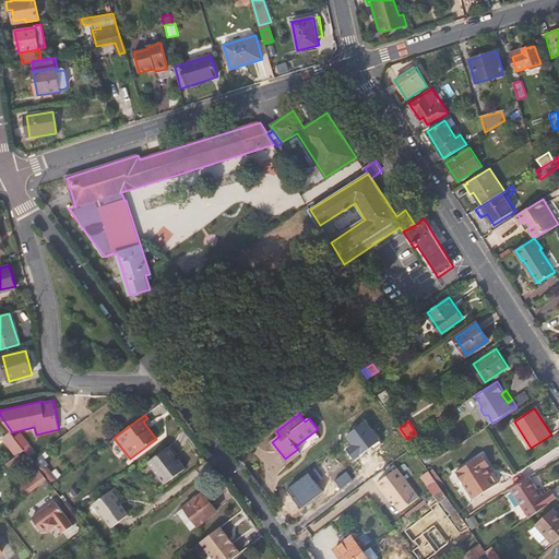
[(21,431),(14,437),(24,450),(28,455),(31,459),(37,453),(21,431)]
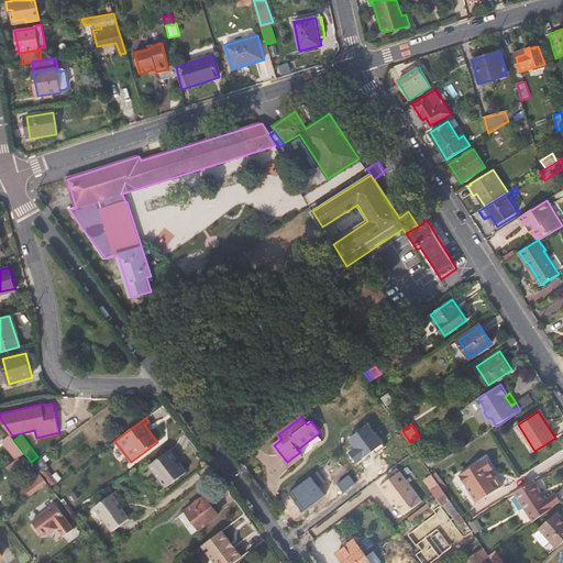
[(14,440),(11,435),(4,441),(18,459),(21,455),(24,453),(14,440)]
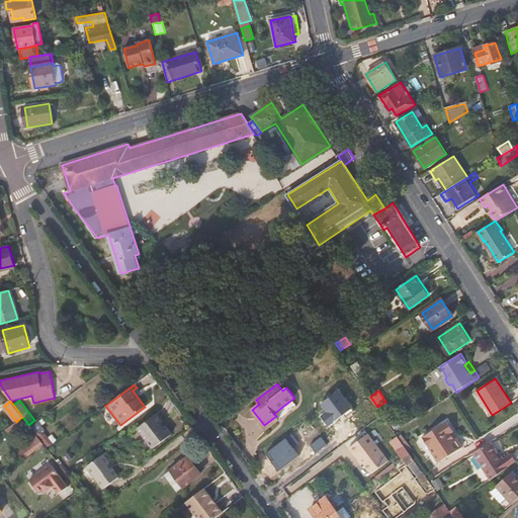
[(156,415),(137,429),(153,449),(172,434),(165,425),(163,427),(160,424),(162,423),(156,415)]
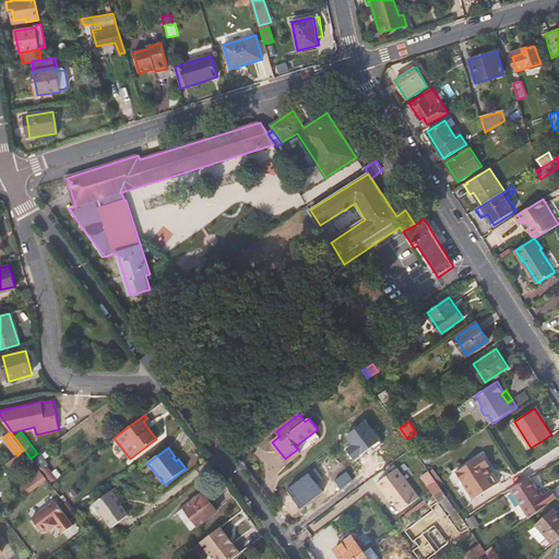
[(301,453),(298,449),(285,459),(288,464),(301,453)]
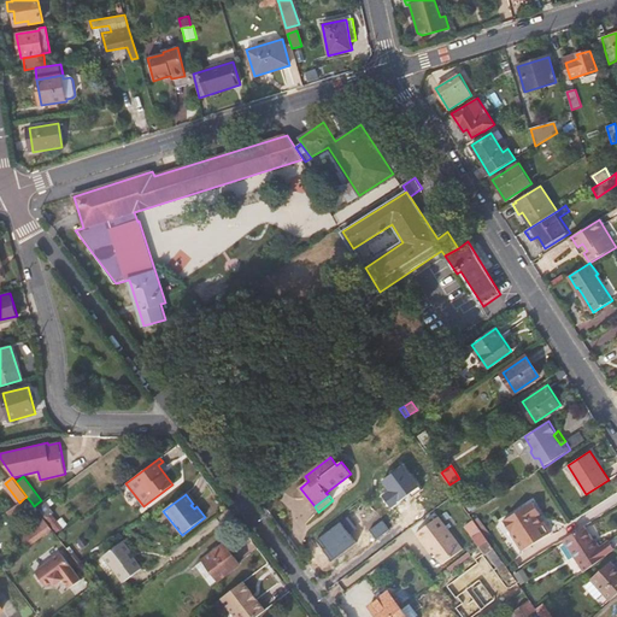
[(51,498),(37,510),(46,521),(52,529),(56,533),(68,523),(63,518),(58,521),(52,513),(54,512),(51,507),(56,504),(51,498)]
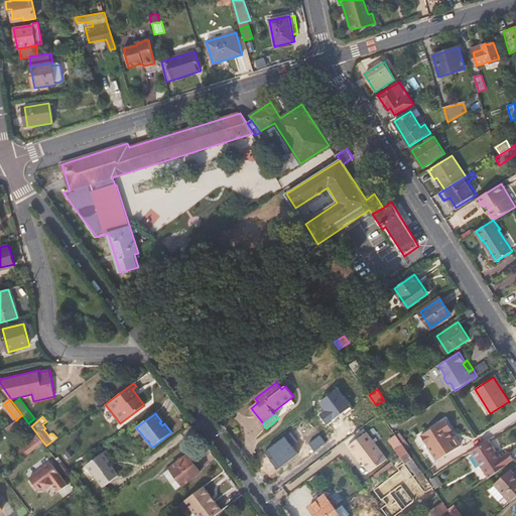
[(16,420),(5,428),(9,433),(23,422),(19,417),(16,420)]
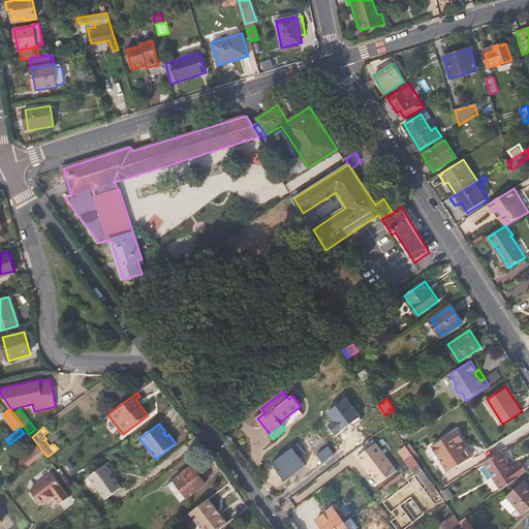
[(458,431),(434,445),(450,471),(473,457),(467,447),(465,448),(462,441),(464,441),(458,431)]
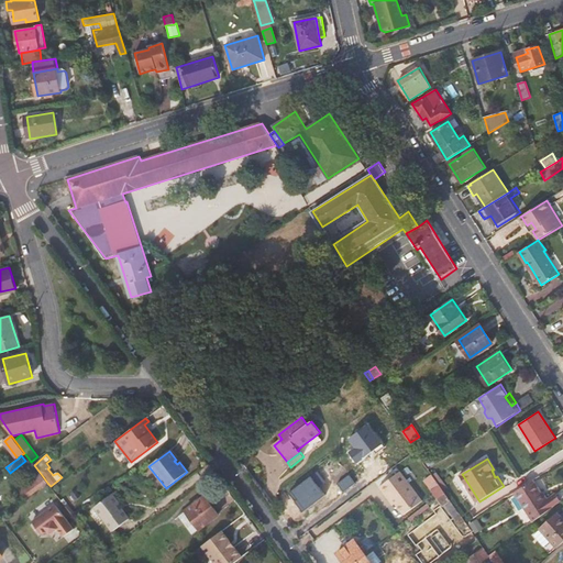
[(400,471),(379,486),(389,499),(392,497),(396,503),(405,515),(423,500),(400,471)]
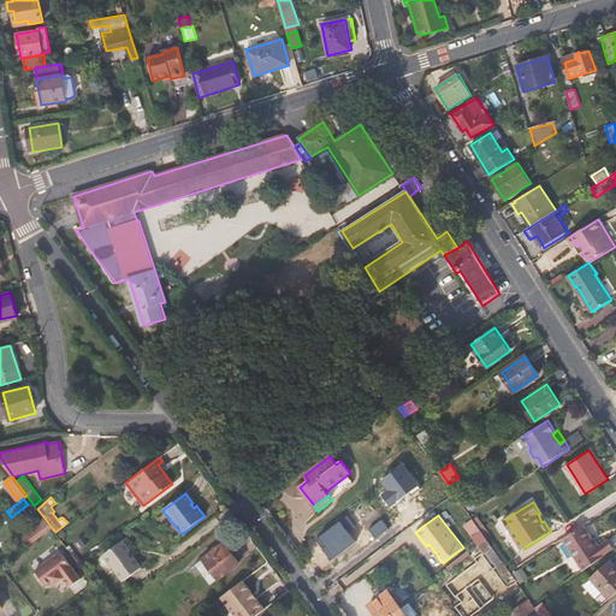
[(466,523),(479,545),(487,539),(474,520),(473,519),(466,523)]
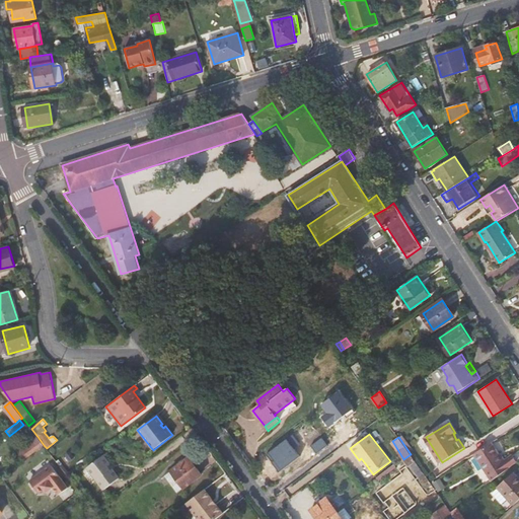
[(18,453),(23,460),(39,449),(44,445),(39,438),(18,453)]
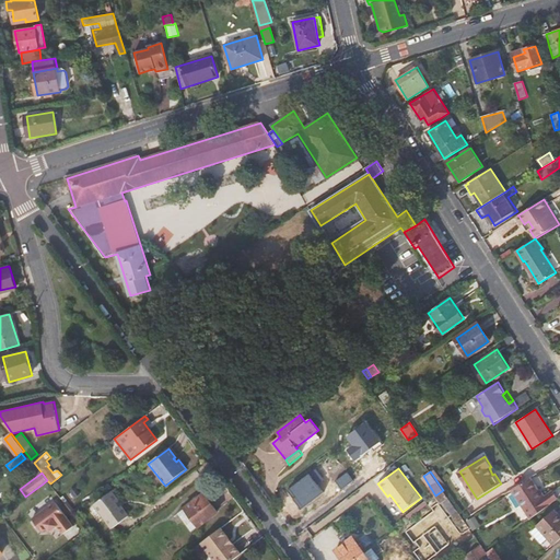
[(511,490),(531,520),(558,499),(552,491),(544,498),(531,477),(511,490)]
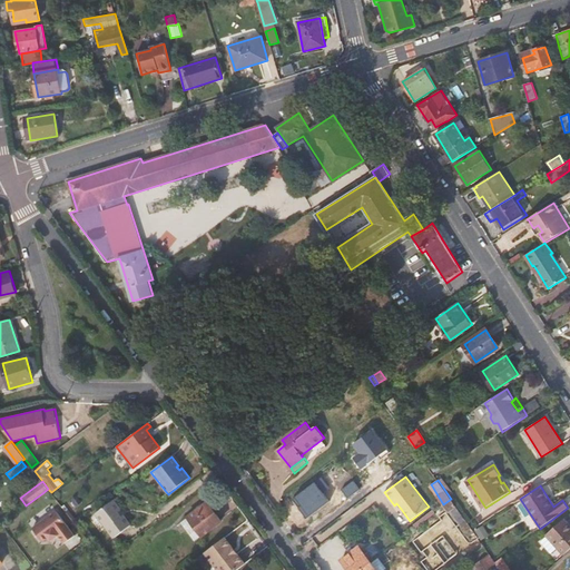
[(467,520),(451,499),(443,504),(449,512),(451,510),(461,523),(467,520)]
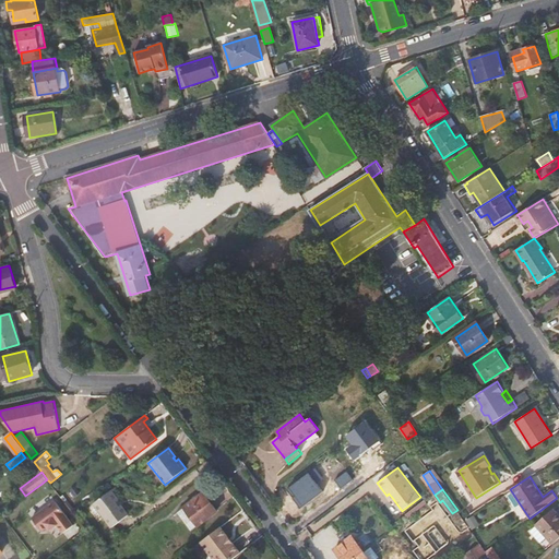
[(120,500),(113,490),(95,504),(113,527),(129,514),(122,506),(120,507),(117,502),(120,500)]
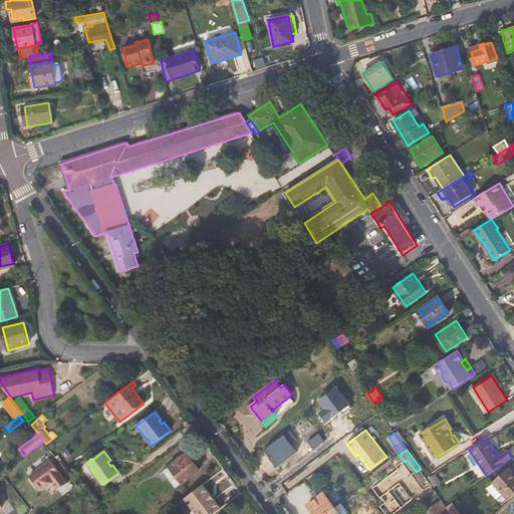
[(188,453),(170,468),(183,484),(201,470),(188,453)]
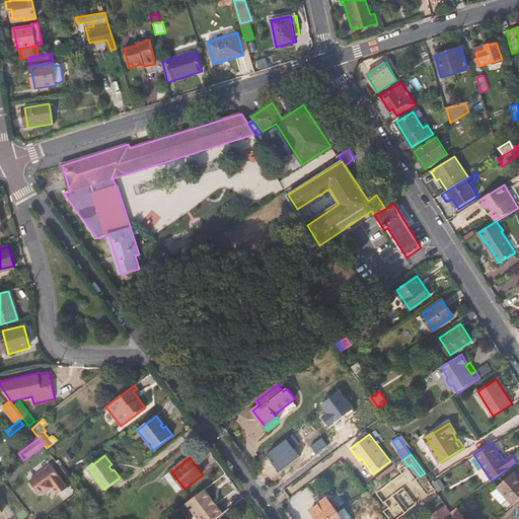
[(67,488),(51,465),(29,480),(39,493),(44,490),(46,492),(53,487),(58,495),(67,488)]
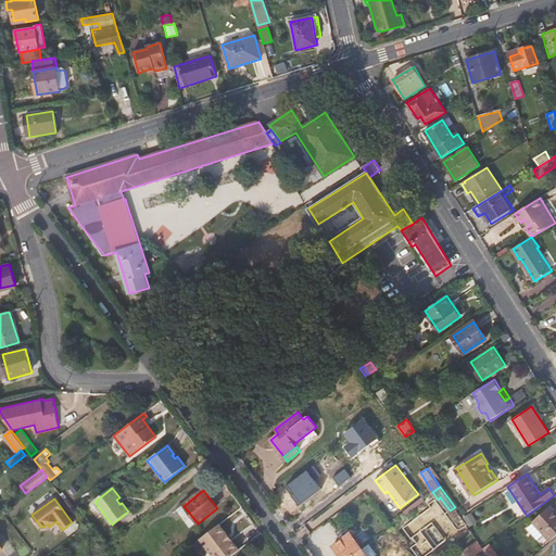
[(191,528),(198,523),(184,506),(177,510),(185,520),(191,528)]
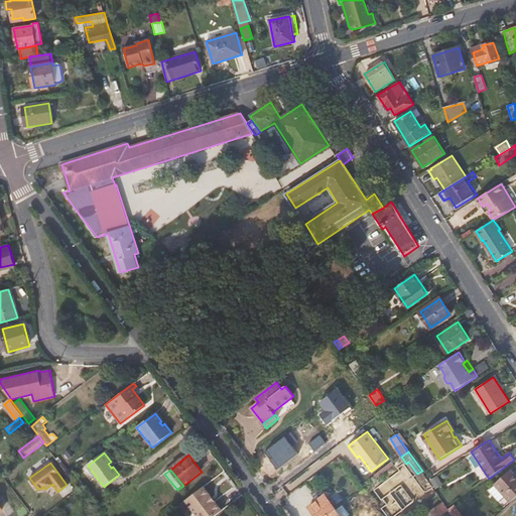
[(504,495),(511,503),(515,497),(515,476),(510,470),(494,484),(488,490),(498,501),(504,495)]
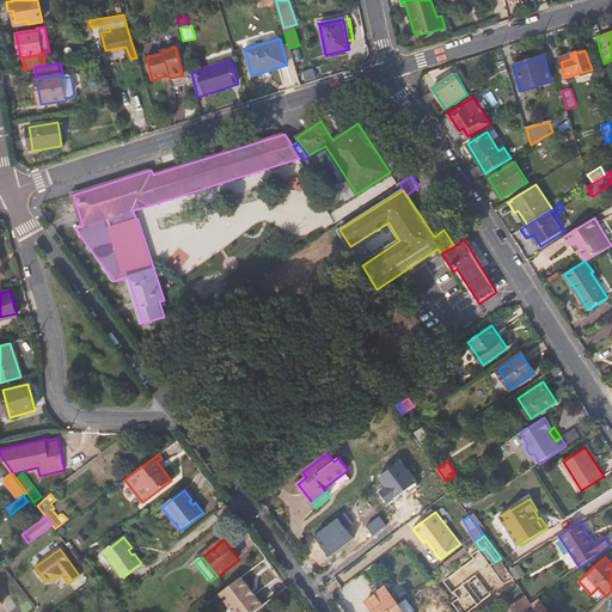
[(519,565),(512,569),(518,579),(524,573),(519,565)]
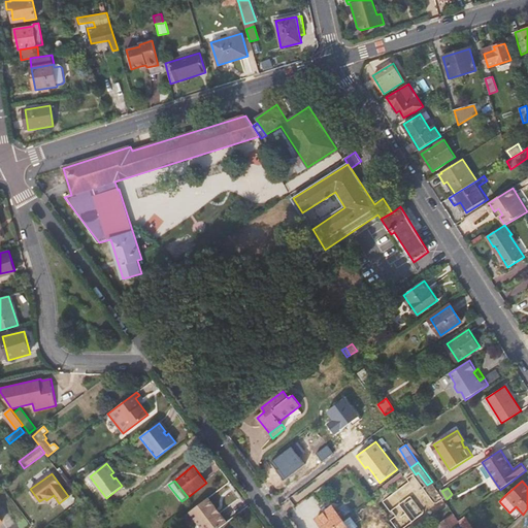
[(208,498),(191,512),(202,527),(220,527),(227,523),(220,513),(219,514),(215,508),(216,507),(208,498)]
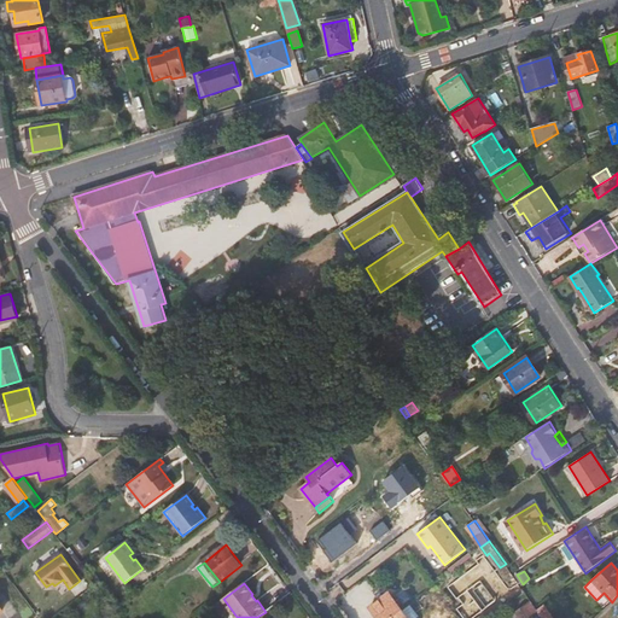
[(371,606),(379,617),(392,617),(404,610),(390,592),(371,606)]
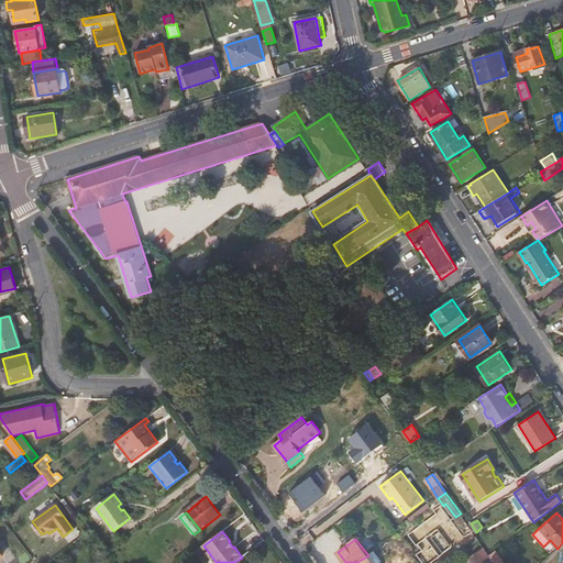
[(474,562),(488,562),(494,560),(493,560),(489,554),(484,548),(471,558),(474,562)]
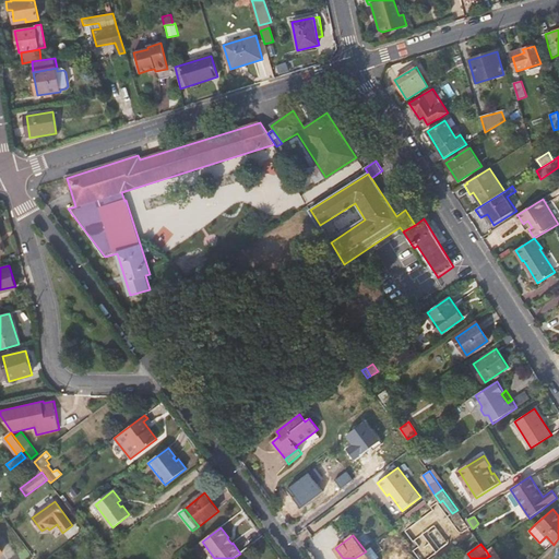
[(492,547),(486,550),(489,556),(496,551),(492,547)]
